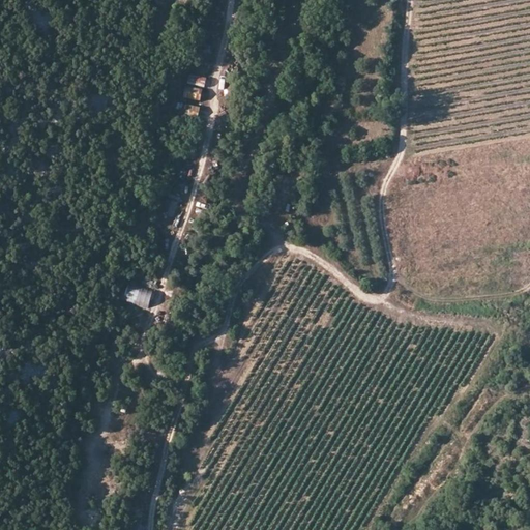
[(189,74),(180,100),(198,107),(207,80),(189,74)]
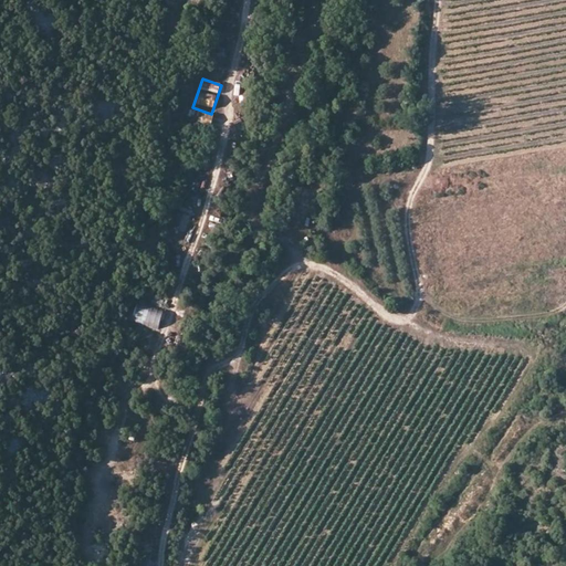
[(212,127),(213,114),(191,111),(190,125),(212,127)]
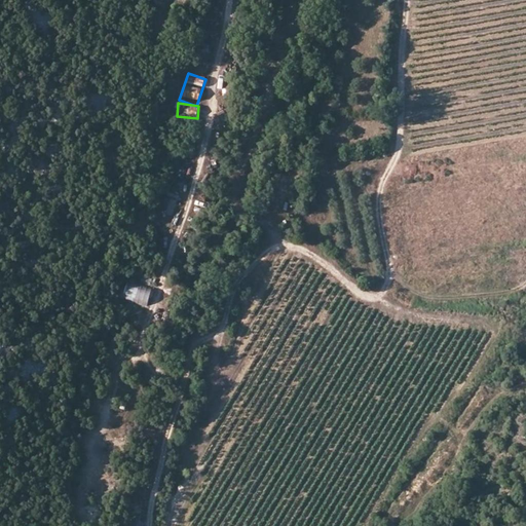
[(271,189),(286,193),(289,180),(275,176),(271,189)]
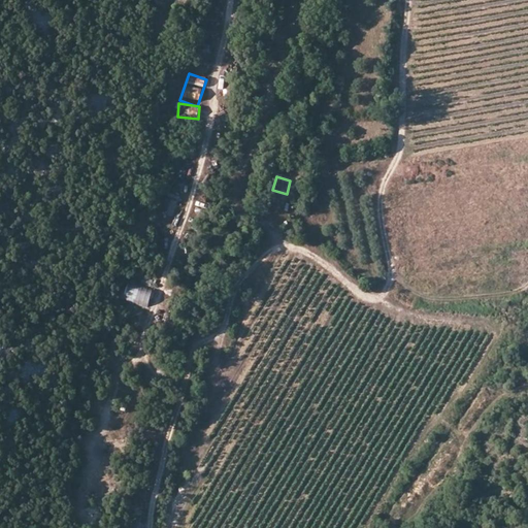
[(164,215),(171,218),(178,202),(170,199),(164,215)]
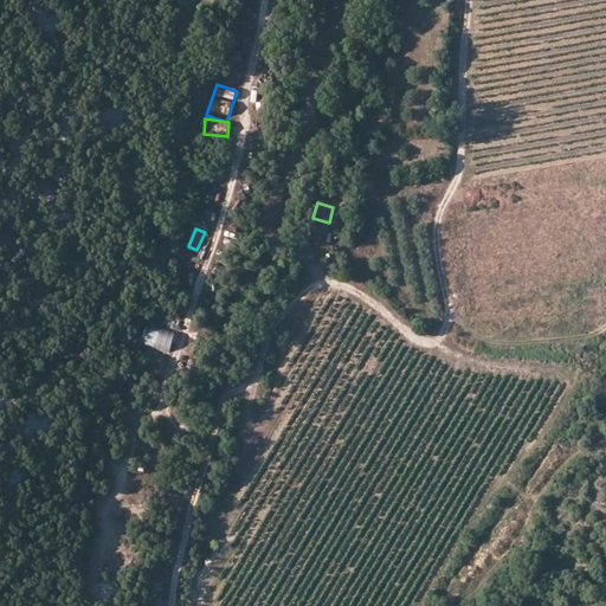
[(171,354),(175,339),(146,329),(141,345),(171,354)]
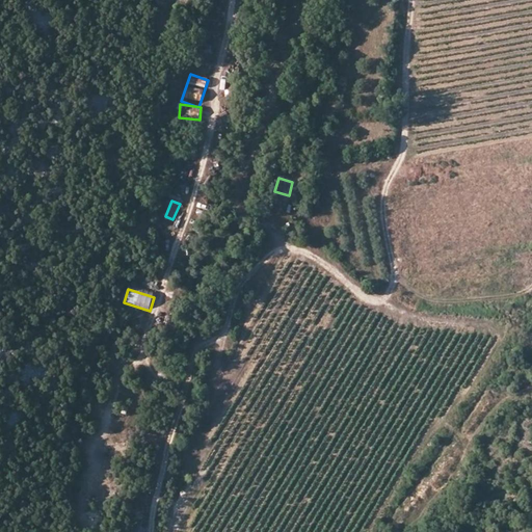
All buildings are outlined.
